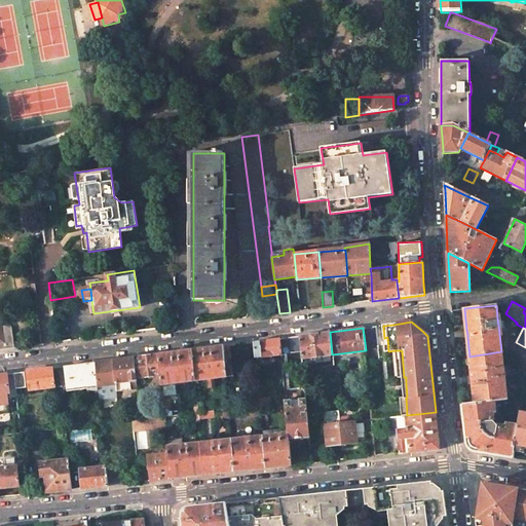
[(313,334),(300,336),(302,358),(332,354),(330,332),(313,334)]
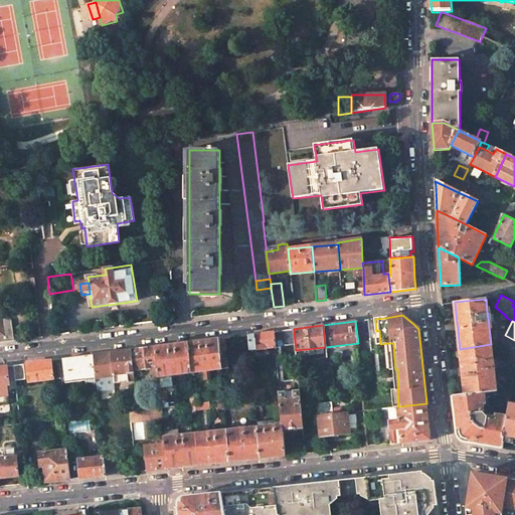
[(294,329),(283,331),(285,358),(296,356),(296,350),(294,329)]
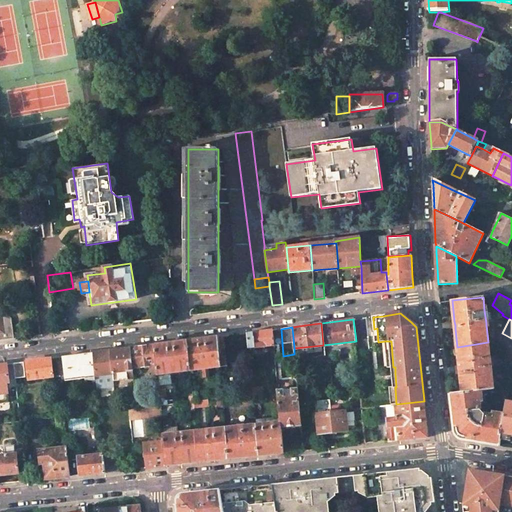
[(258,332),(247,333),(248,348),(274,345),(273,330),(258,332)]
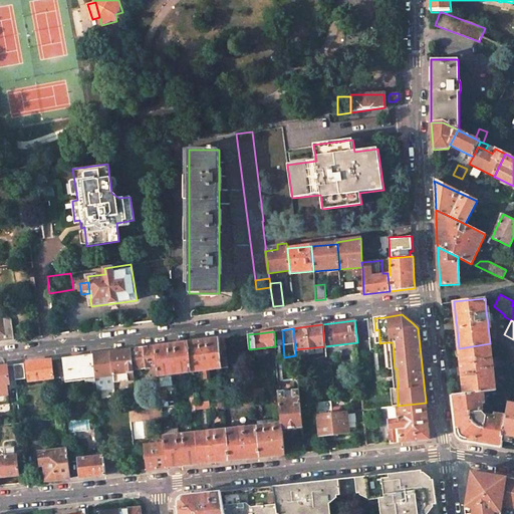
[(225,337),(219,338),(222,368),(228,367),(225,337)]
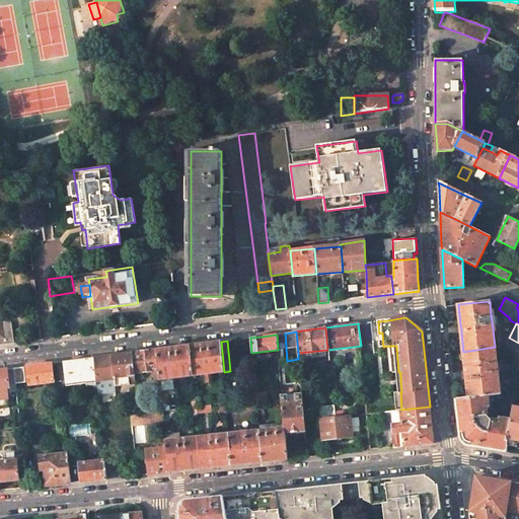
[(205,344),(191,346),(193,376),(224,372),(221,342),(205,344)]
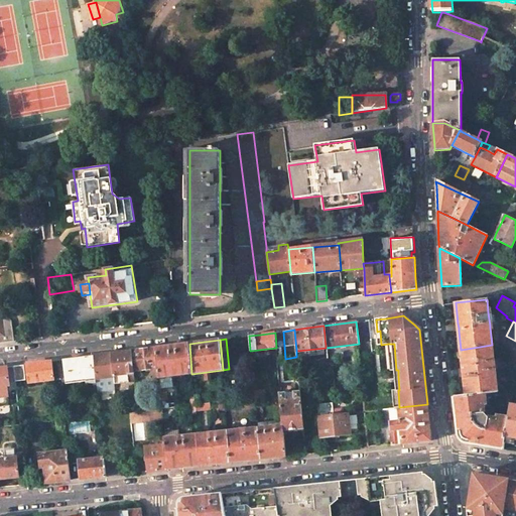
[(189,344),(176,346),(176,359),(173,360),(176,376),(191,374),(189,344)]
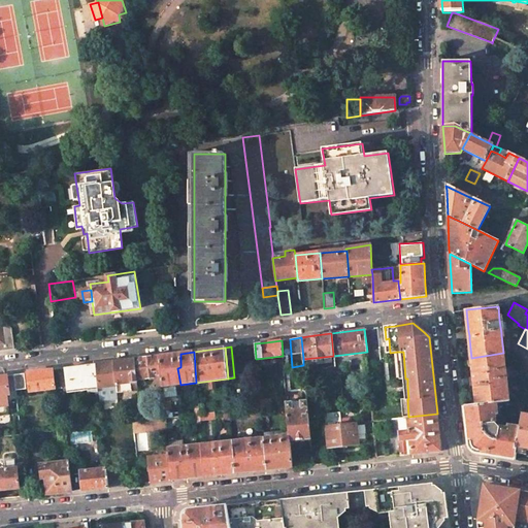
[(503,353),(471,358),(474,378),(474,382),(474,386),(477,404),(496,402),(496,403),(509,401),(506,377),(505,370),(503,353)]
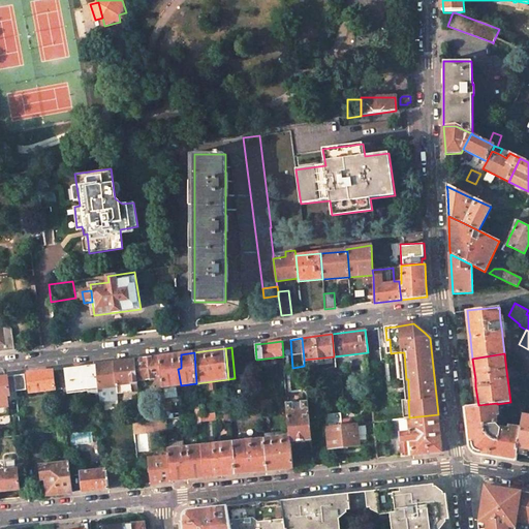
[(175,354),(161,356),(162,377),(163,381),(163,387),(177,386),(175,354)]
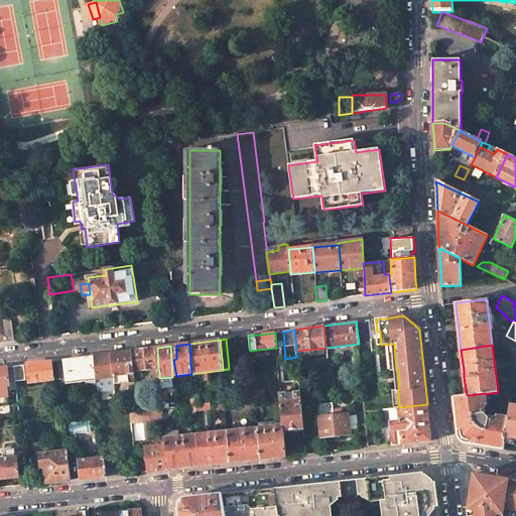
[(144,350),(132,351),(133,371),(158,368),(157,348),(144,350)]
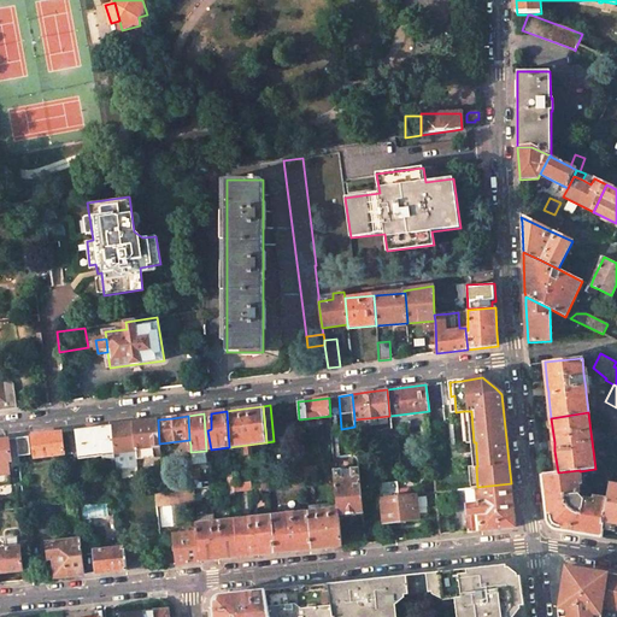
[(146,422),(134,423),(136,451),(137,459),(160,456),(159,444),(158,419),(146,422)]
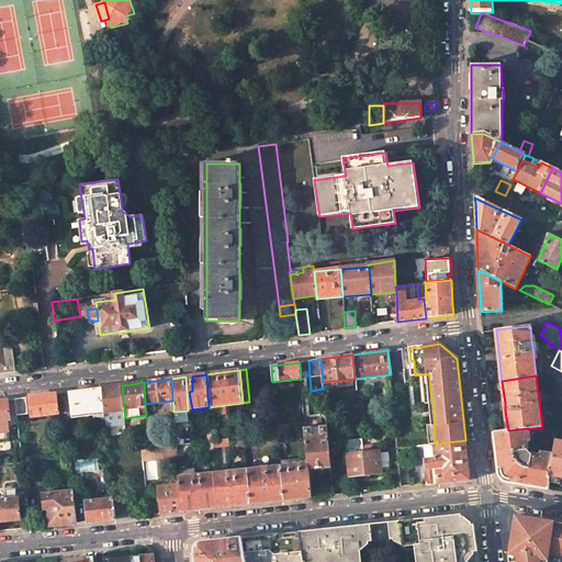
[(112,386),(102,388),(105,413),(116,412),(124,411),(122,385),(112,386)]
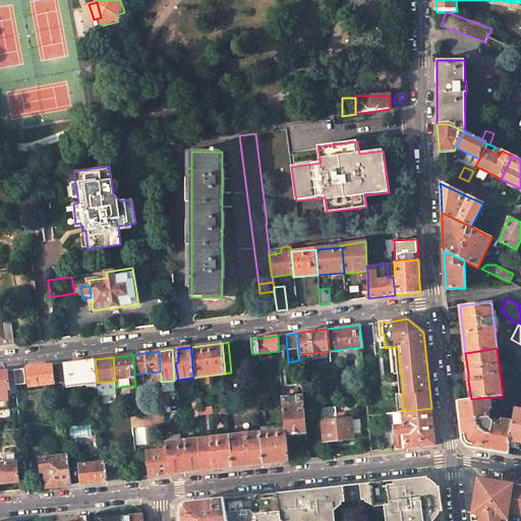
[(76,362),(58,364),(60,381),(61,388),(98,383),(95,359),(76,362)]
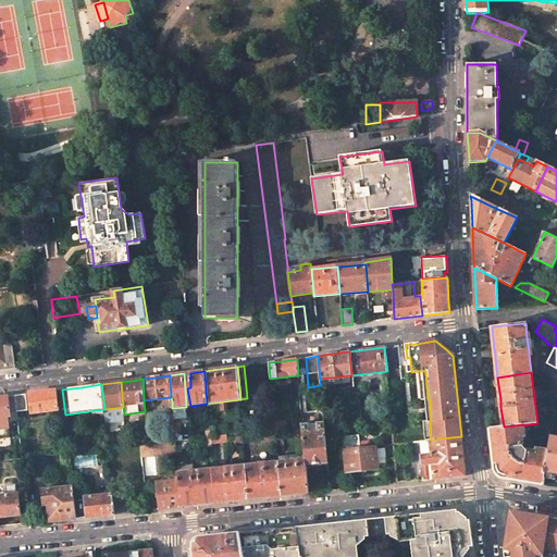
[(42,392),(29,394),(32,412),(58,409),(58,408),(56,391),(42,392)]
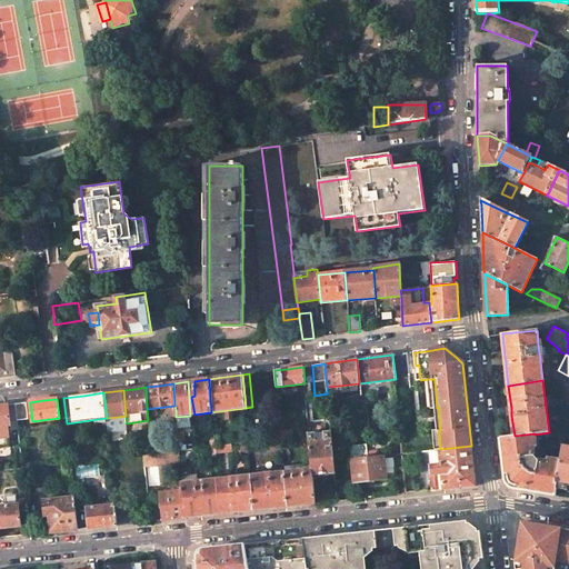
[(26,402),(16,403),(18,420),(28,419),(26,402)]
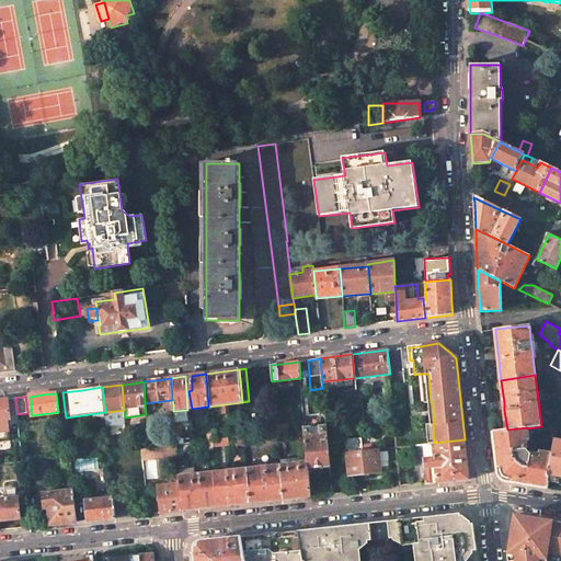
[(0,400),(0,420),(18,418),(18,414),(15,398),(0,400)]
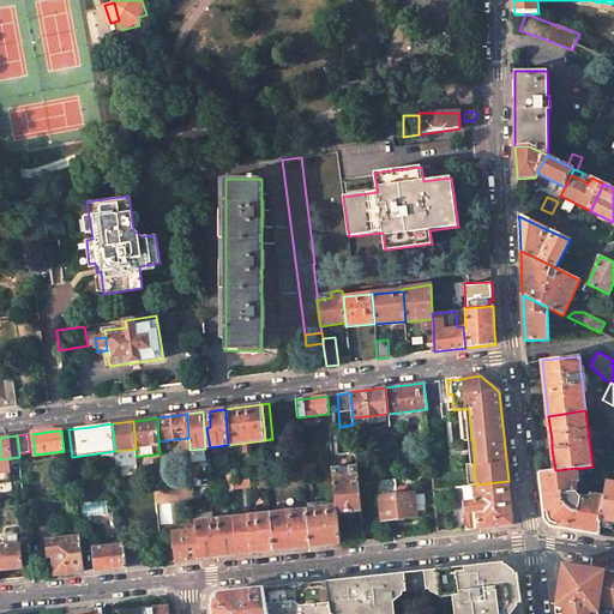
[(136,449),(127,450),(128,465),(137,464),(137,457),(136,449)]
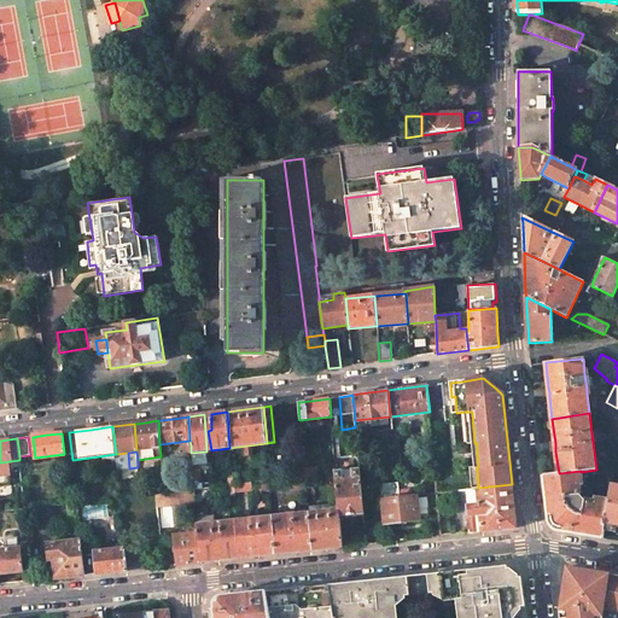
[(359,468),(336,471),(336,473),(339,509),(340,517),(363,514),(361,485),(359,468)]
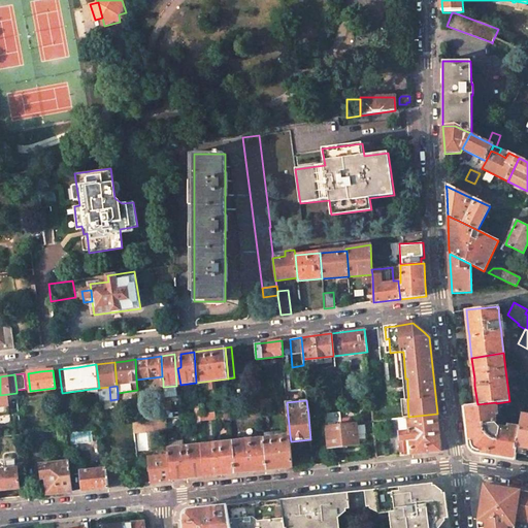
[(477,404),(464,406),(469,443),(473,449),(477,453),(516,459),(517,453),(518,447),(521,428),(520,427),(509,426),(508,429),(502,428),(500,427),(500,428),(498,427),(495,423),(494,422),(495,422),(495,414),(497,414),(496,403),(496,402),(477,404)]
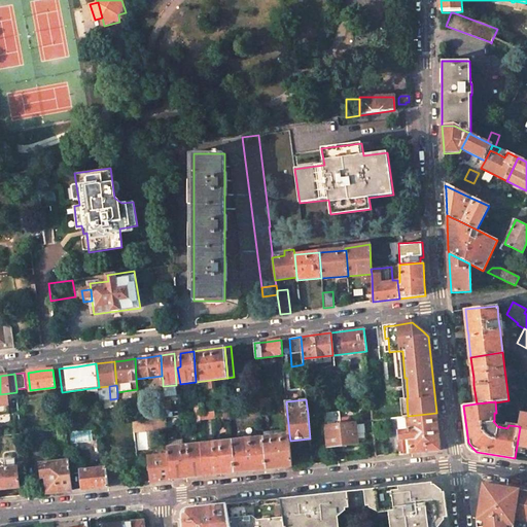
[(231,410),(222,411),(223,421),(231,420),(231,410)]
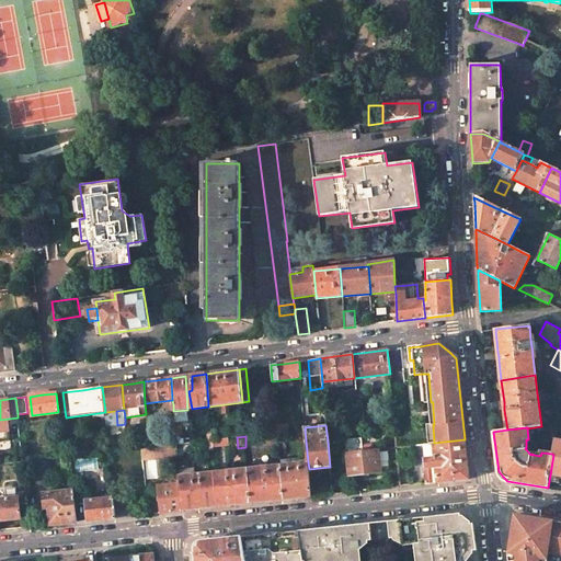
[(359,437),(352,438),(353,451),(361,451),(359,437)]
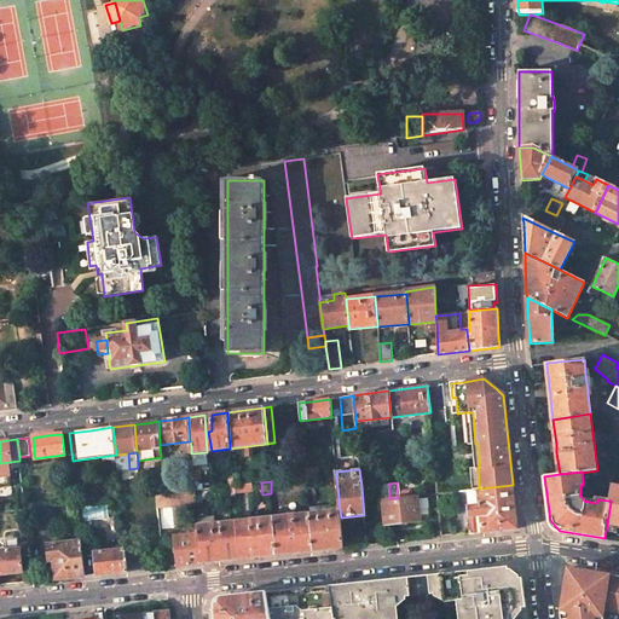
[(252,484),(233,485),(235,493),(253,491),(252,484)]
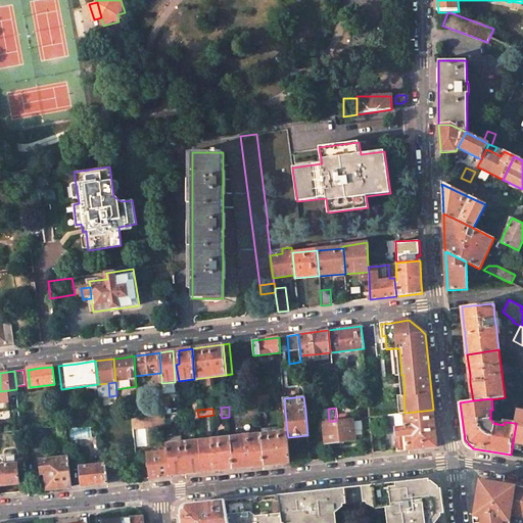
[(405,413),(403,413),(406,425),(406,427),(406,434),(408,450),(436,446),(433,410),(405,413)]
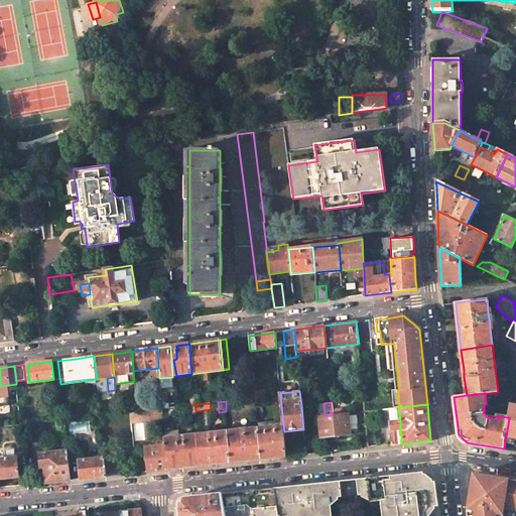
[(515,405),(510,405),(508,417),(509,418),(506,436),(505,442),(514,444),(515,438),(515,437),(515,405)]
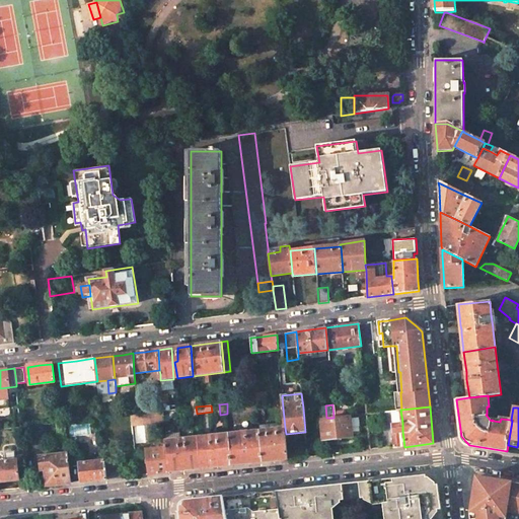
[(163,411),(149,413),(150,423),(164,421),(163,411)]
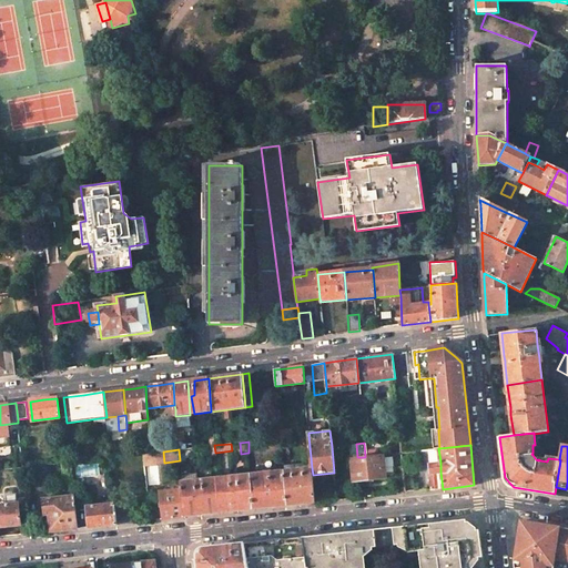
[(164,463),(163,452),(151,453),(143,454),(144,465),(164,463)]
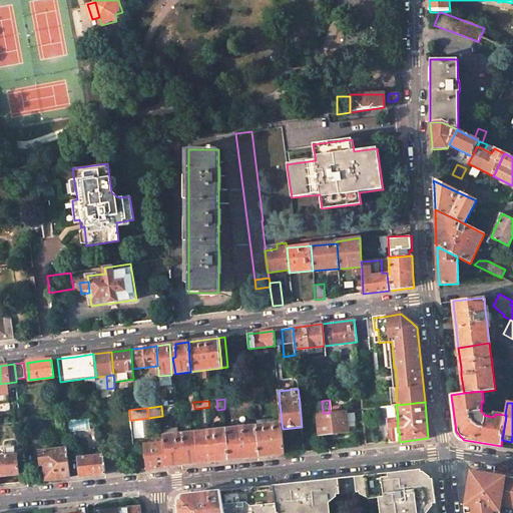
[(323,413),(317,414),(319,435),(349,432),(347,411),(330,413),(323,413)]
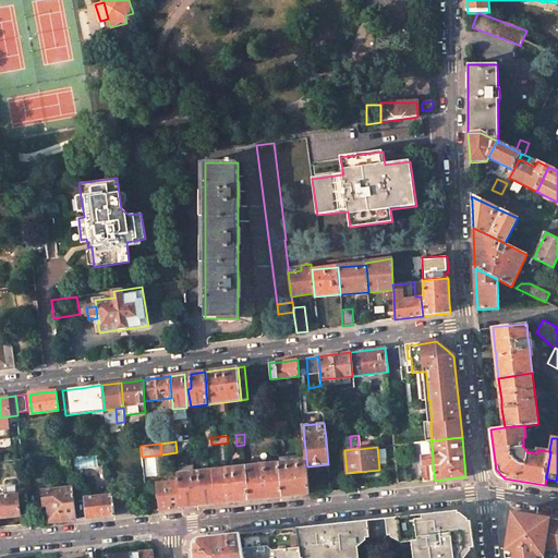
[(427,456),(422,457),(423,464),(433,463),(433,456),(433,453),(427,455),(427,456)]
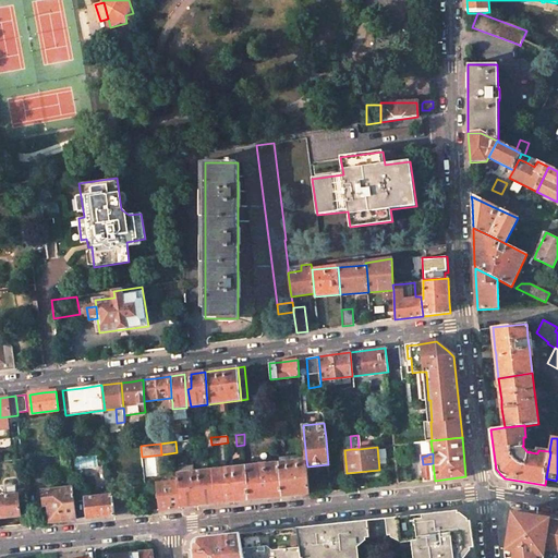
[(306,460),(279,463),(281,497),(295,495),(310,494),(307,466),(306,460)]
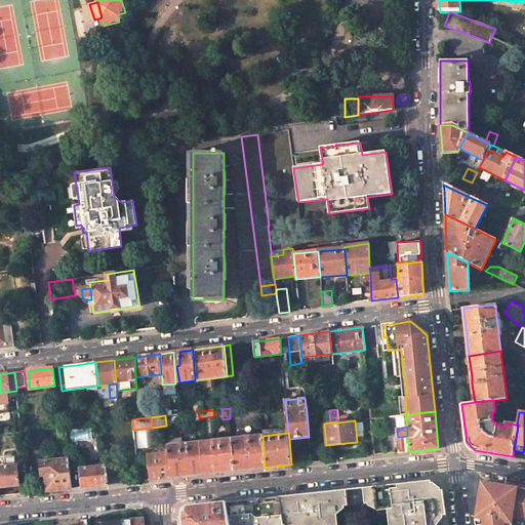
[(263,436),(232,439),(235,471),(250,469),(265,468),(263,436)]
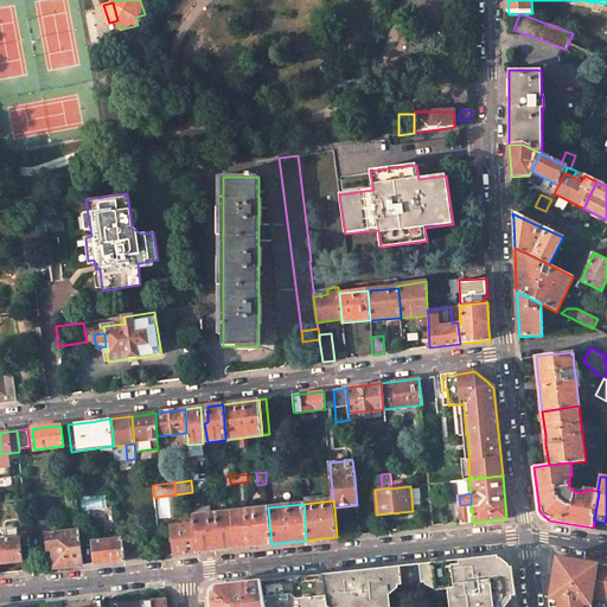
[(460,505),(459,505),(461,524),(470,523),(473,523),(471,504),(460,505)]
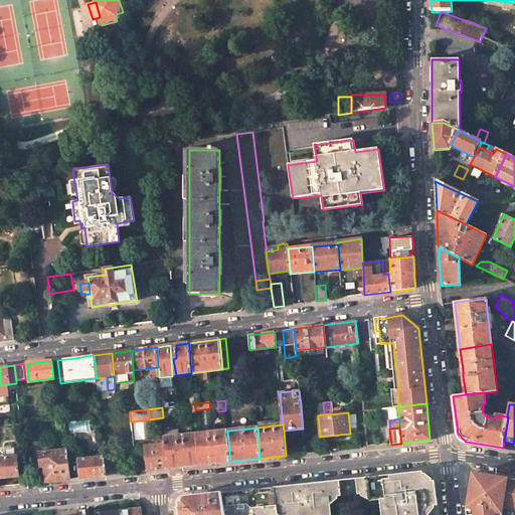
[(212,432),(197,434),(200,465),(216,463),(230,462),(227,431),(212,432)]
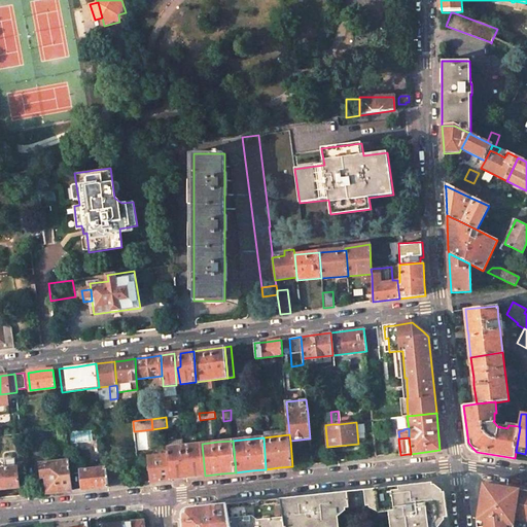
[(202,444),(182,446),(185,478),(187,478),(205,476),(202,444)]
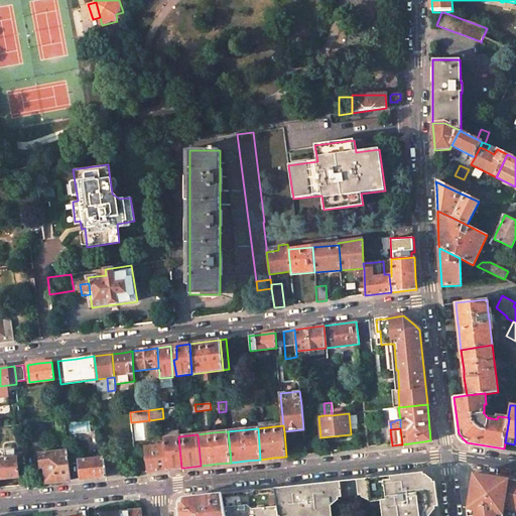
[(178,436),(164,438),(165,447),(167,470),(181,468),(178,436)]
